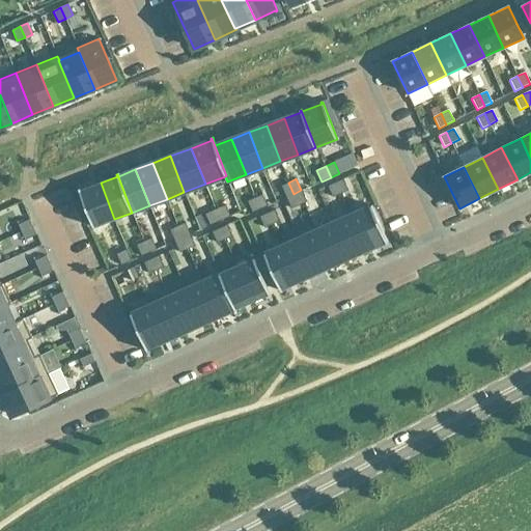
[(342,179),(335,183),(340,194),(347,191),(342,179)]
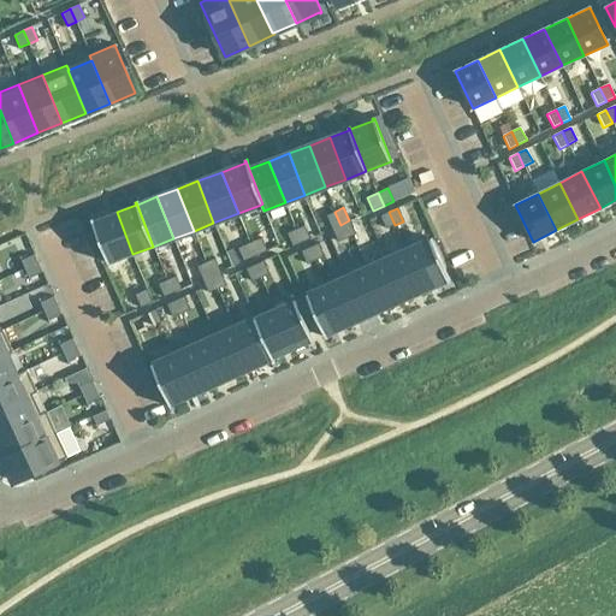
[(93,219),(90,219),(107,264),(132,254),(117,212),(93,221),(93,219)]
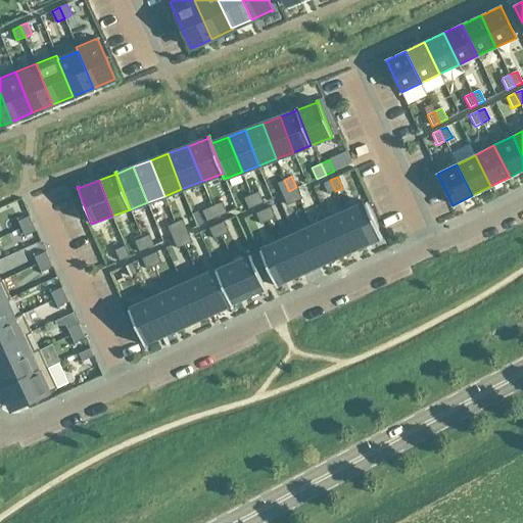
[(284,180),(277,183),(281,194),(289,191),(284,180)]
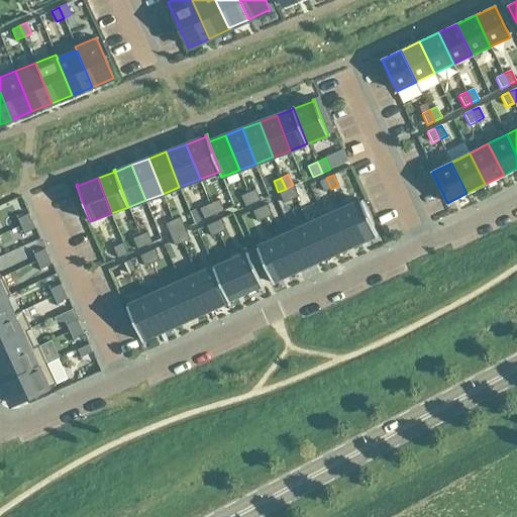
[(326,178),(319,181),(324,192),(331,189),(326,178)]
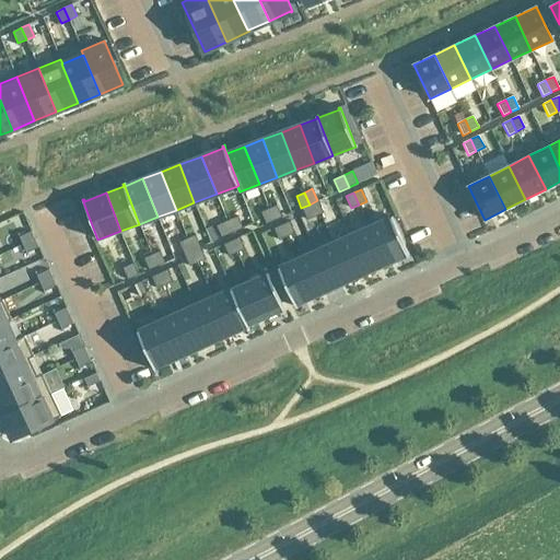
[(317,200),(310,205),(315,217),(323,212),(317,200)]
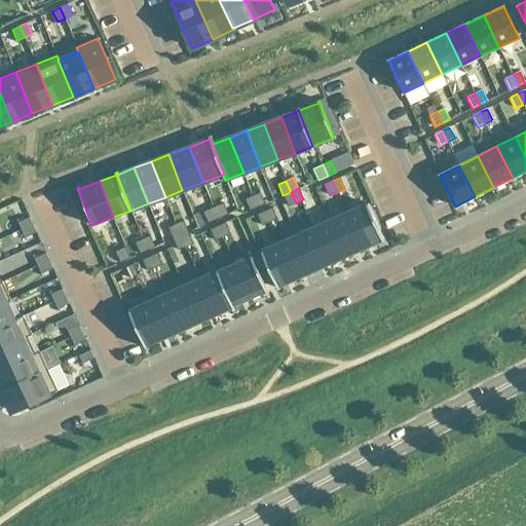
[(291,192),(283,195),(288,207),(296,203),(291,192)]
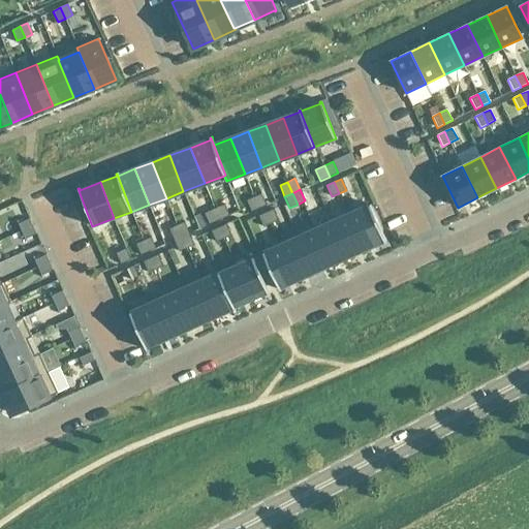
[(260,194),(253,197),(258,209),(266,206),(260,194)]
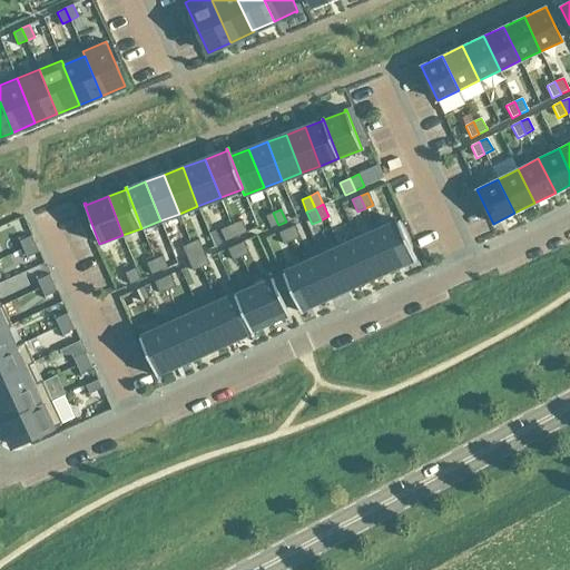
[(273,213),(265,216),(271,228),(278,225),(273,213)]
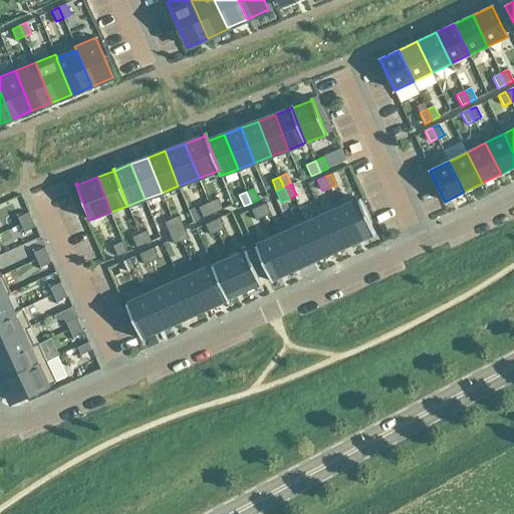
[(218,199),(208,203),(213,214),(223,209),(218,199)]
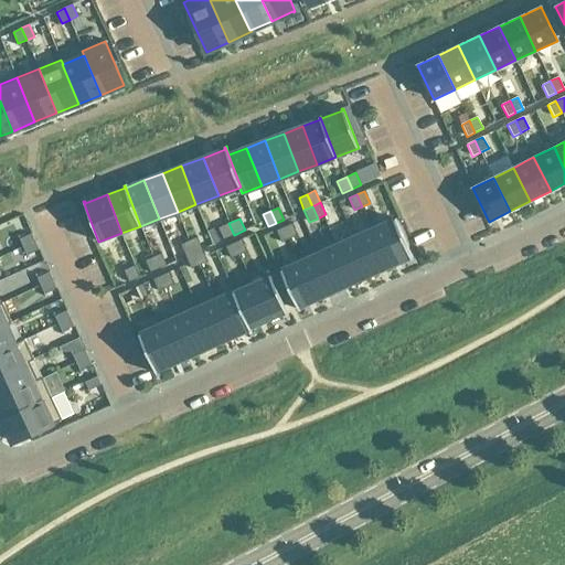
[(395,219),(372,230),(388,267),(409,257),(411,259),(413,259),(395,219)]
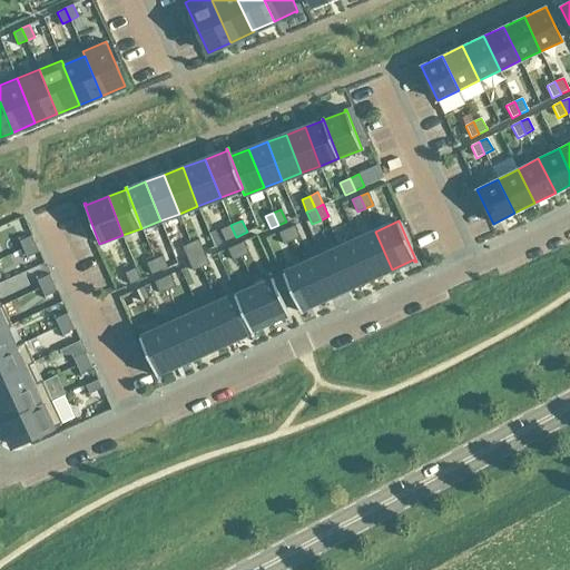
[(231,225),(219,229),(225,242),(236,237),(231,225)]
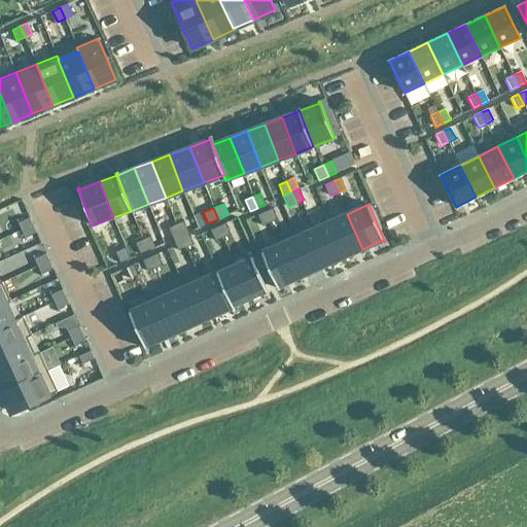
[(272,208),(265,211),(270,222),(277,219),(272,208)]
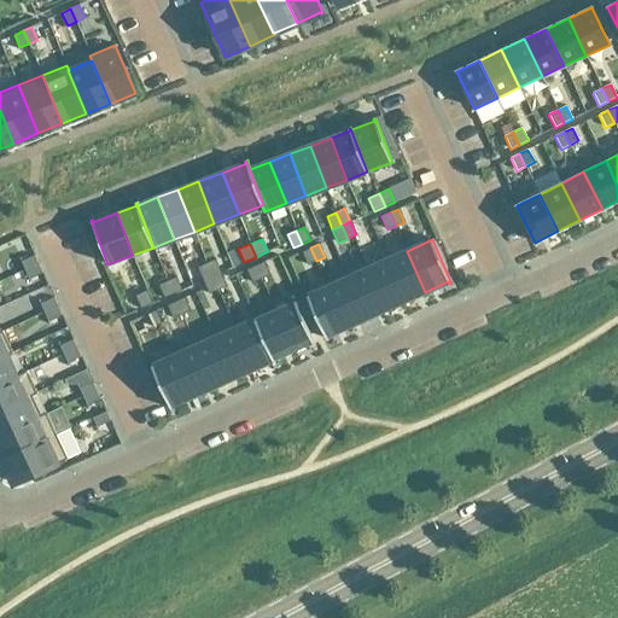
[(310,248),(302,251),(308,264),(316,261),(310,248)]
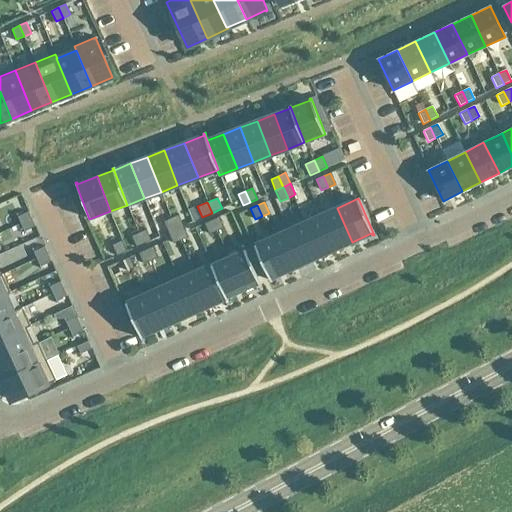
[(337,208),(321,215),(336,249),(352,242),(337,208)]
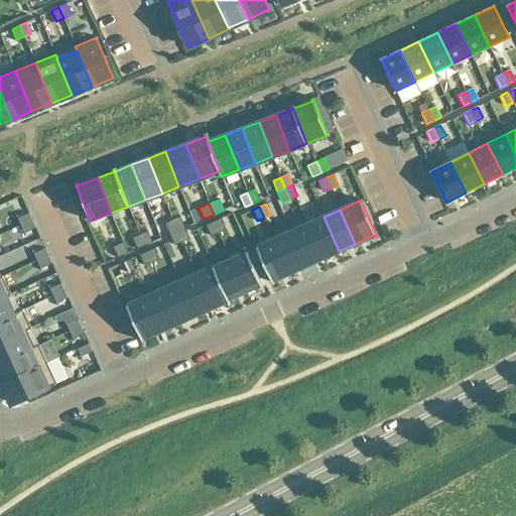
[(28,214),(17,219),(21,226),(31,221),(28,214)]
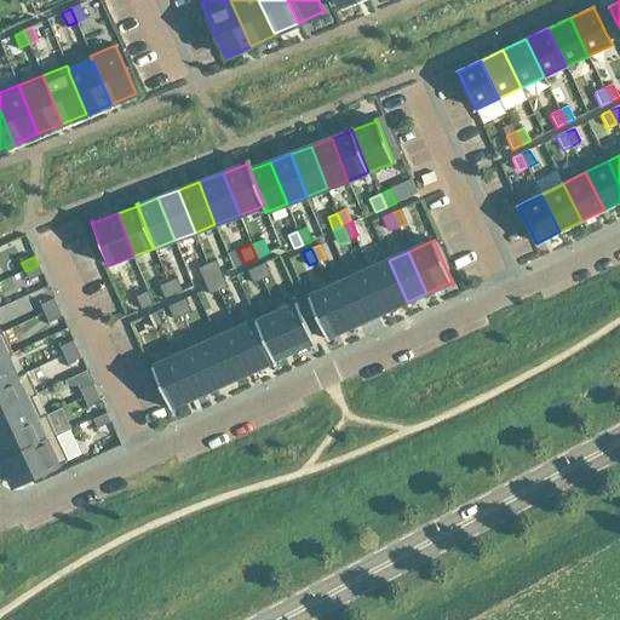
[(216,259),(207,264),(213,277),(222,274),(216,259)]
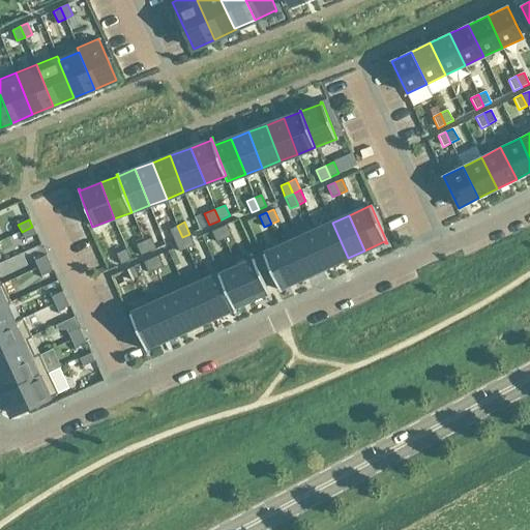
[(332,223),(315,230),(330,266),(348,258),(332,223)]
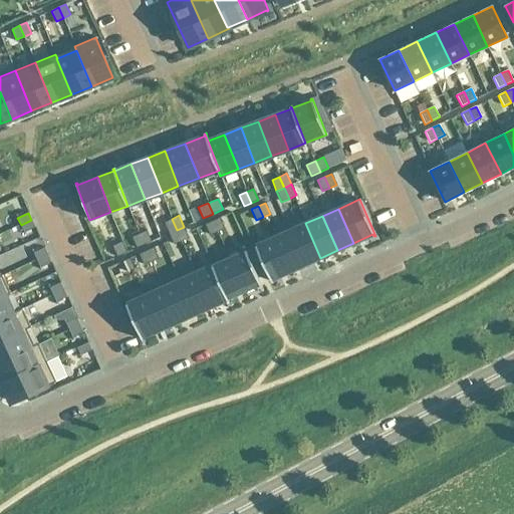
[(220,218),(212,221),(217,232),(225,229),(220,218)]
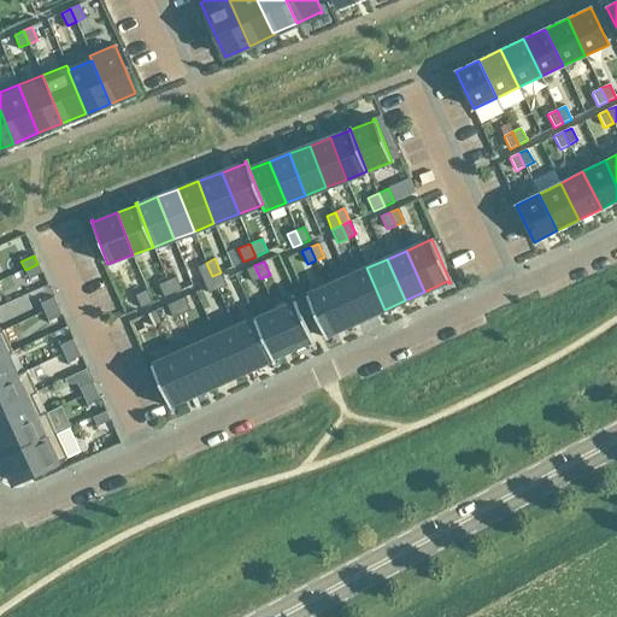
[(206,263),(197,266),(203,280),(212,276),(206,263)]
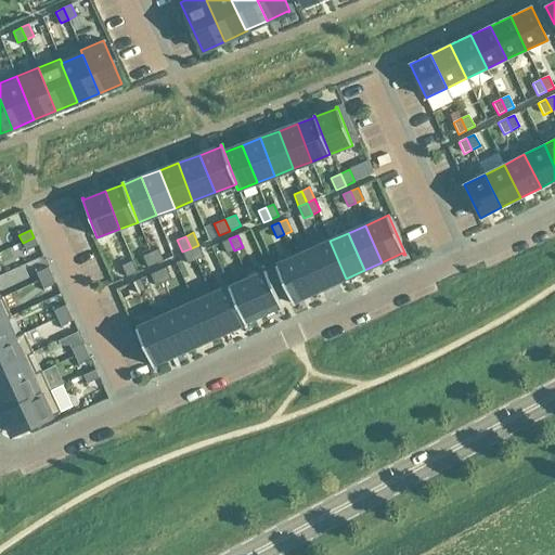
[(34,237),(23,243),(26,250),(38,245),(34,237)]
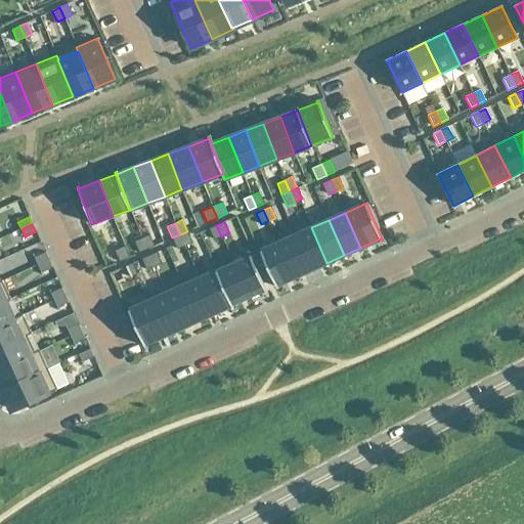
[(216,225),(209,228),(214,241),(221,236),(216,225)]
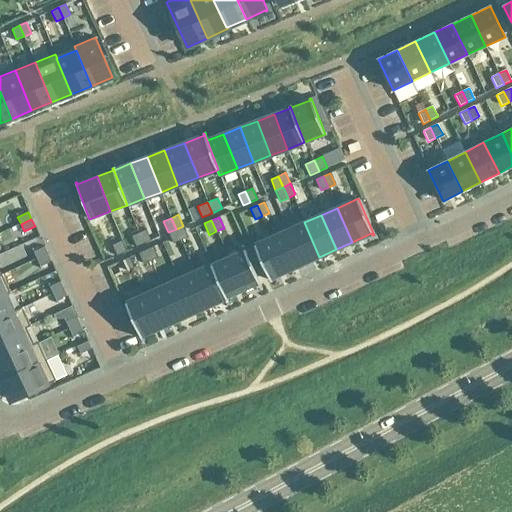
[(304,222),(288,230),(303,264),(319,257),(304,222)]
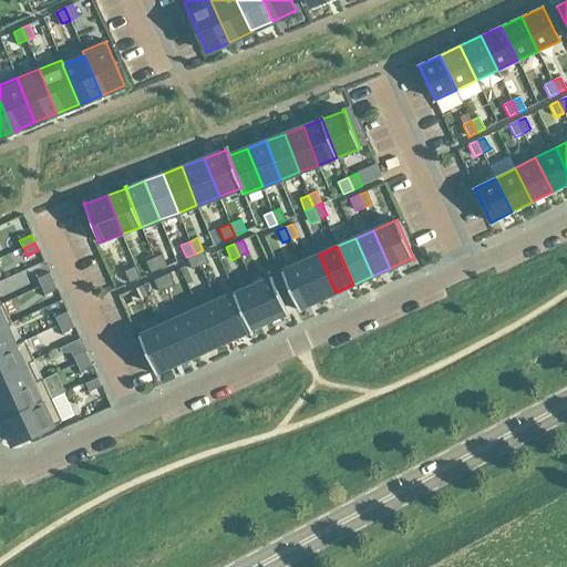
[(203,250),(195,254),(200,266),(208,263),(203,250)]
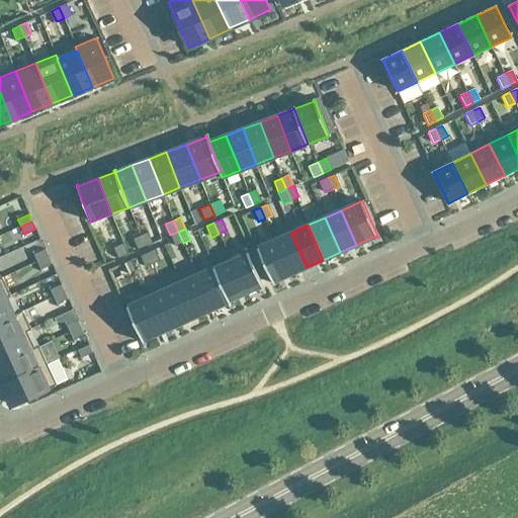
[(148,232),(140,236),(145,247),(152,243),(148,232)]
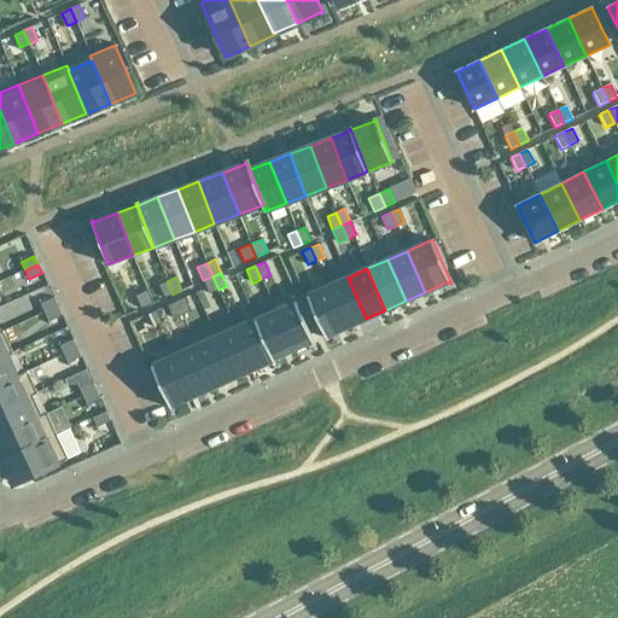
[(213,277),(203,280),(209,293),(219,290),(213,277)]
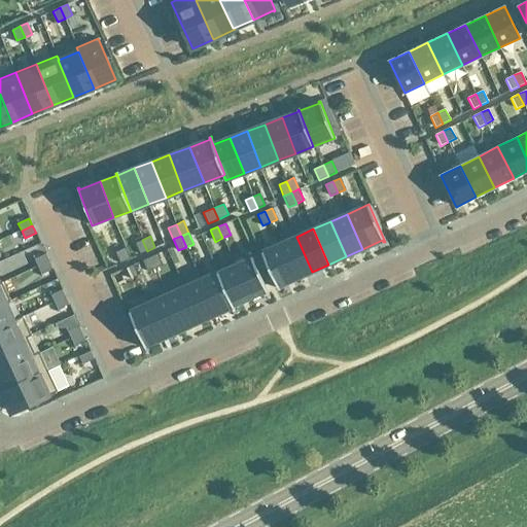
[(296,237),(279,244),(295,279),(312,272),(296,237)]
